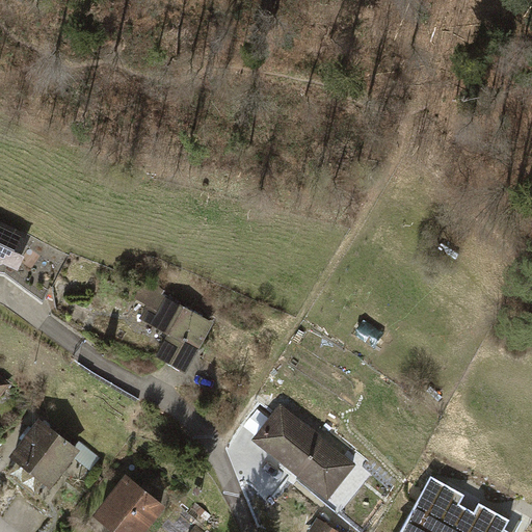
[(0,220),(0,263),(2,263),(18,269),(24,255),(22,254),(31,235),(0,220)]
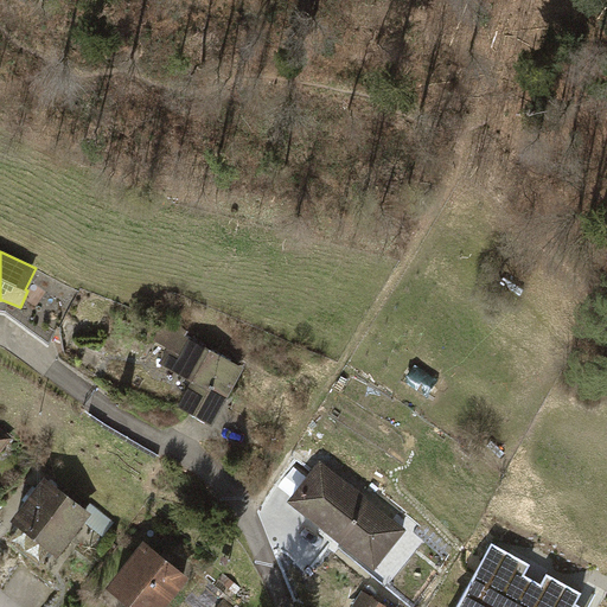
[(189,330),(165,318),(152,339),(167,347),(160,363),(193,381),(179,406),(213,423),(244,368),(185,336),(189,330)]
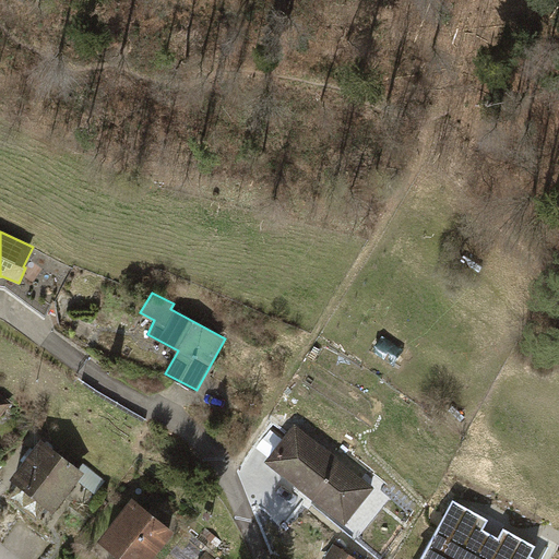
[(80,320),(73,333),(88,341),(95,328),(80,320)]
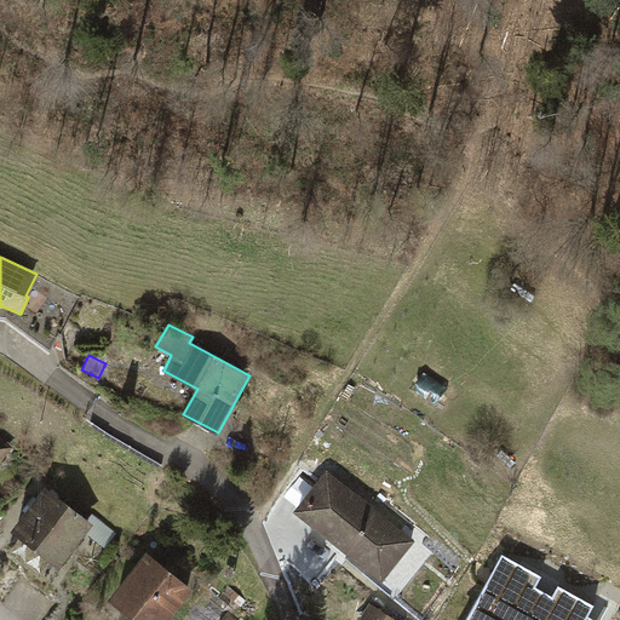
[(0,461),(12,447),(0,436),(0,461)]
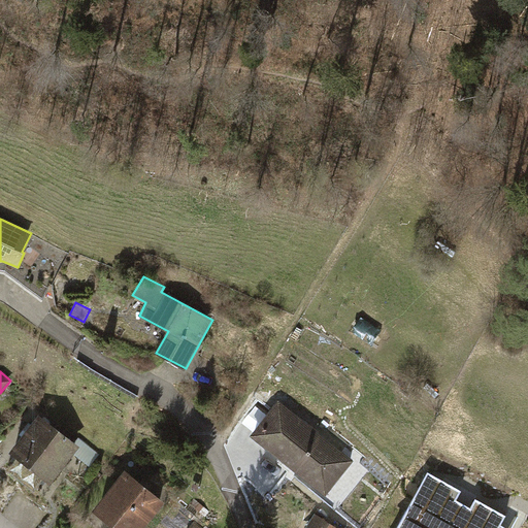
[(355,461),(278,401),(251,437),(326,497),(355,461)]
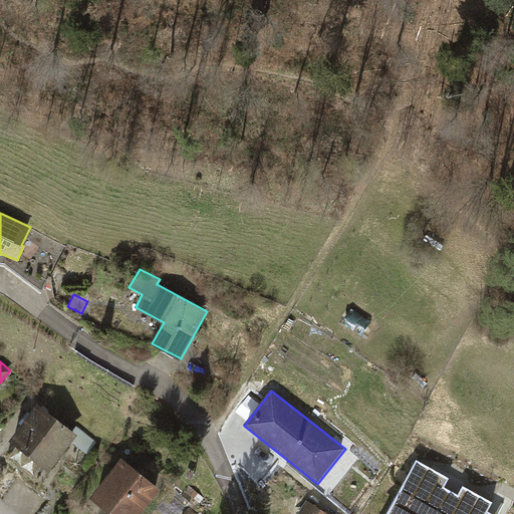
[(73,431),(38,404),(10,440),(49,471),(71,442),(77,435),(73,431)]
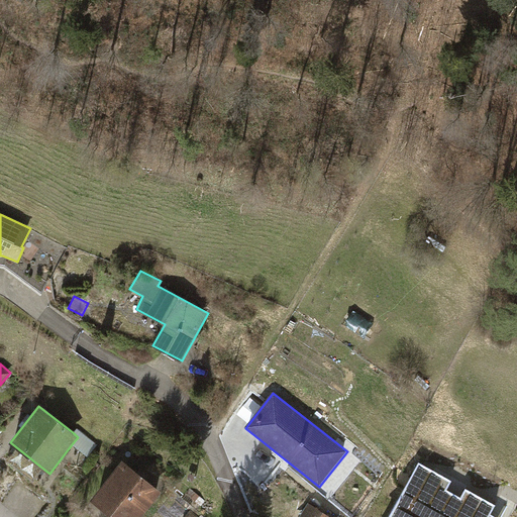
[(78,429),(74,433),(78,437),(72,444),(88,457),(98,445),(78,429)]
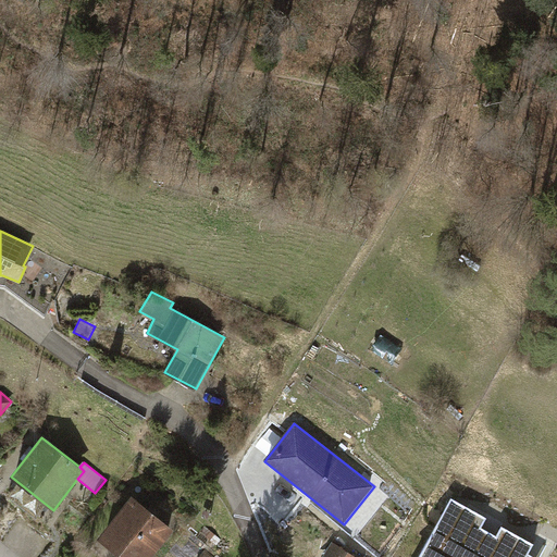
[(152,556),(174,531),(132,497),(98,539),(121,556),(152,556)]
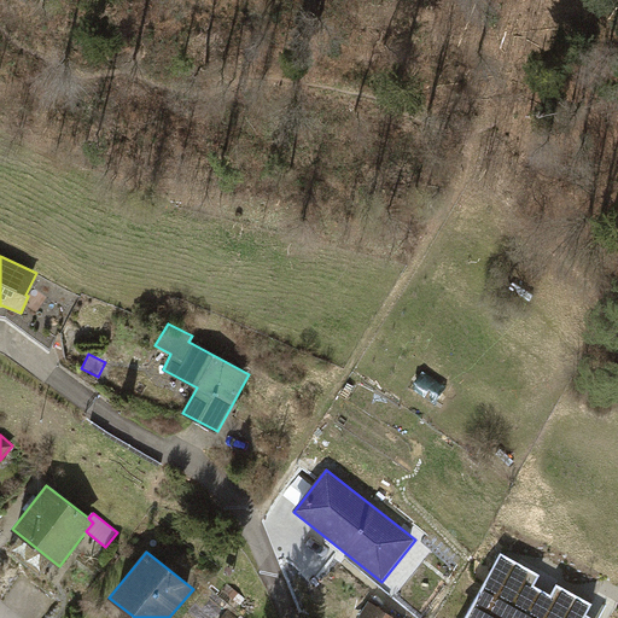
[(586,617),(594,604),(555,582),(549,592),(534,583),(540,572),(503,553),(466,617),(586,617)]
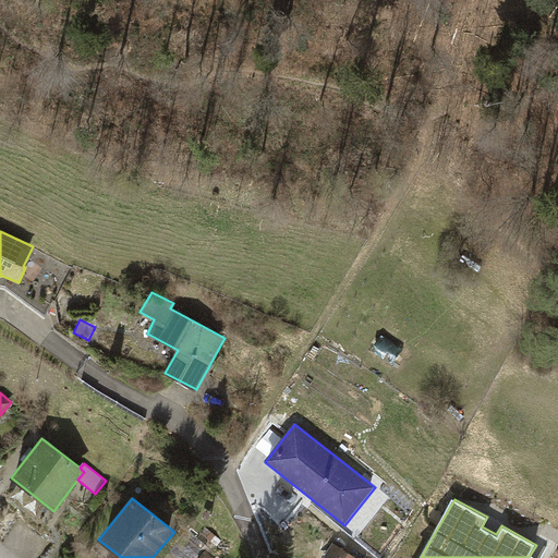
[(211,532),(207,537),(217,546),(221,541),(211,532)]
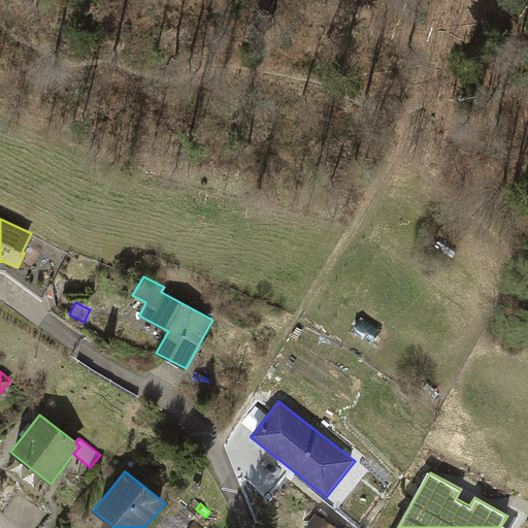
[(338,527),(316,515),(307,527),(338,527)]
